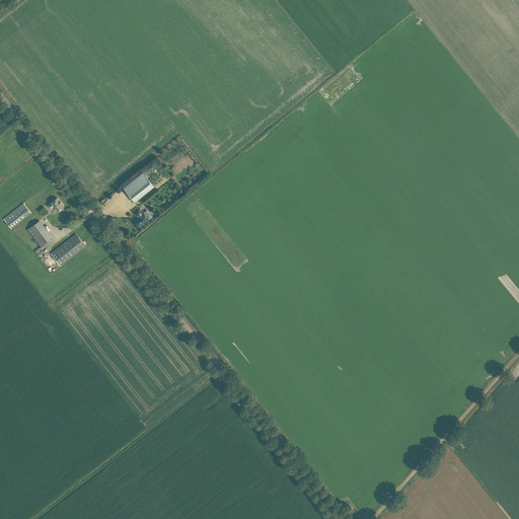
[(86,119),(79,124),(83,130),(90,125),(86,119)]
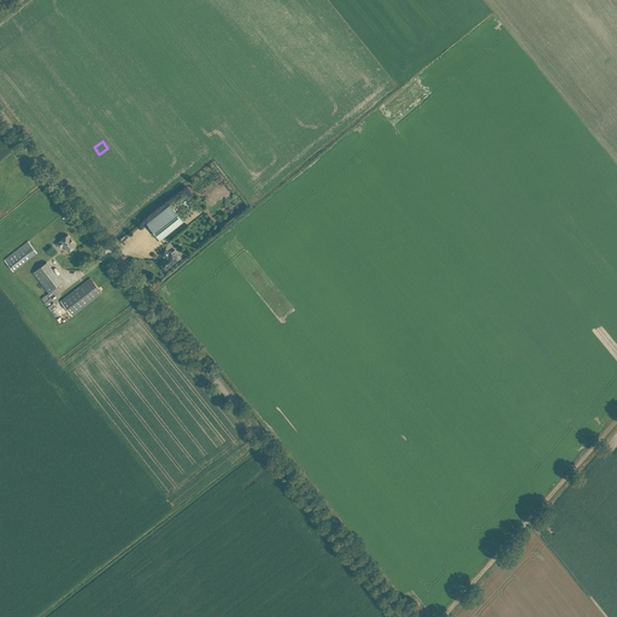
[(147,223),(160,240),(183,221),(170,204),(147,223)]
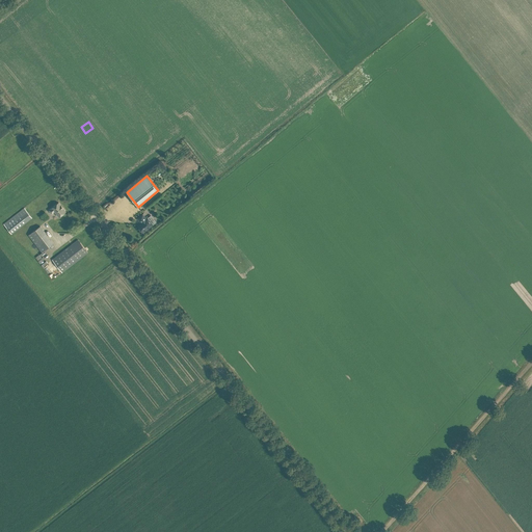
[(52,214),(55,211),(59,217),(67,211),(63,208),(61,205),(61,206),(58,202),(49,210),(52,214)]
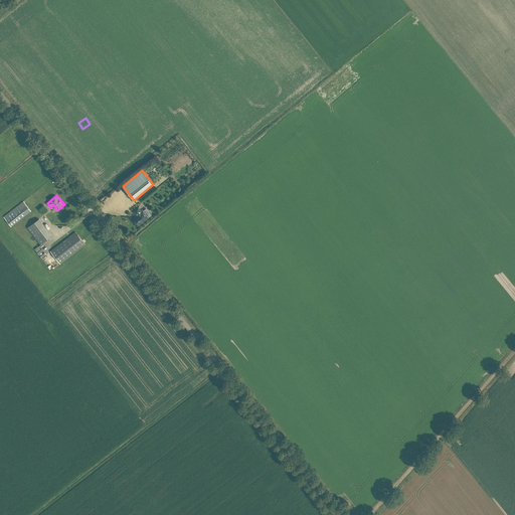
[(18,205),(4,216),(11,226),(25,215),(18,205)]
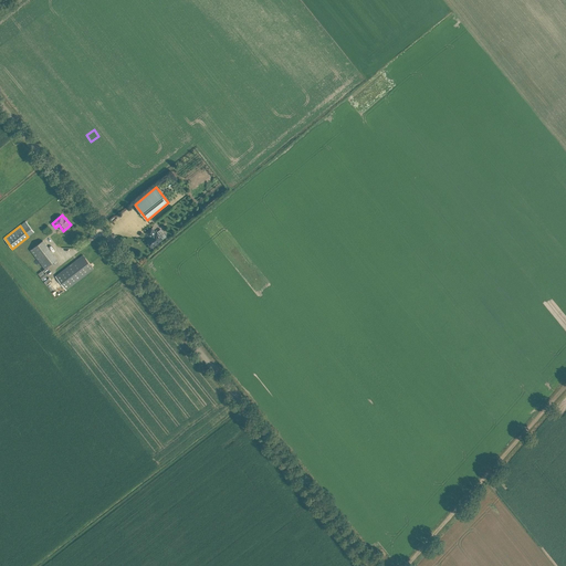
[(156,232),(152,228),(146,232),(149,236),(152,237),(147,240),(153,247),(163,239),(157,231),(156,232)]
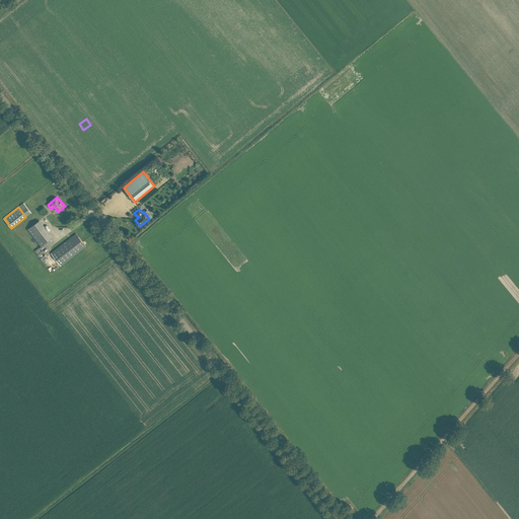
[(40,220),(27,229),(41,246),(53,237),(40,220)]
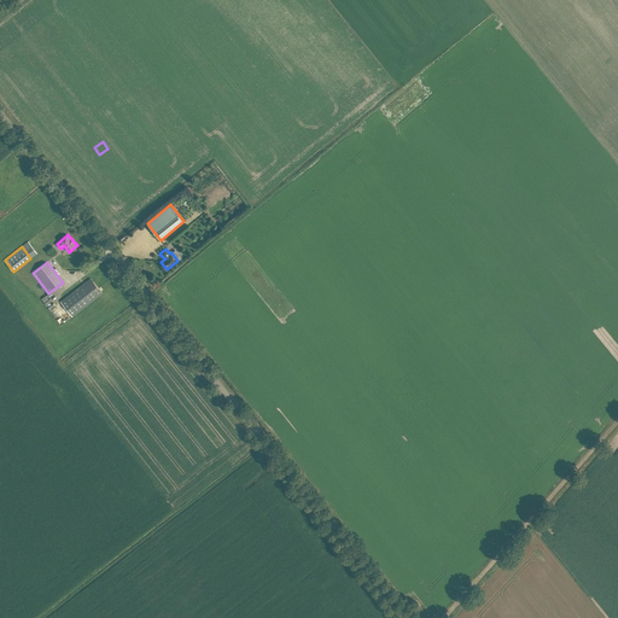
[(60,302),(73,316),(103,293),(91,279),(60,302)]
